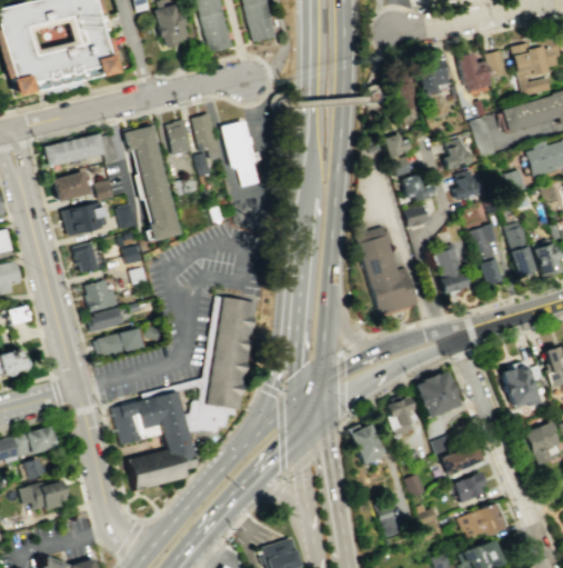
[(0,9),(37,0),(100,0),(103,13),(99,15),(104,38),(110,37),(114,55),(111,55),(116,72),(16,97),(11,78),(8,78),(0,45),(0,29),(2,29),(0,19),(0,9)]
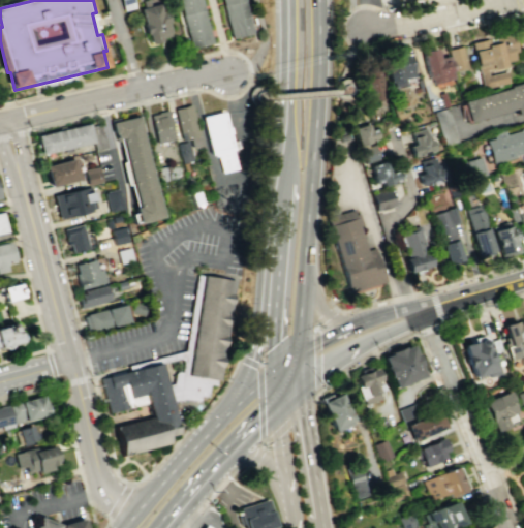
[(183,0),(195,49),(216,43),(205,0),(183,0)]
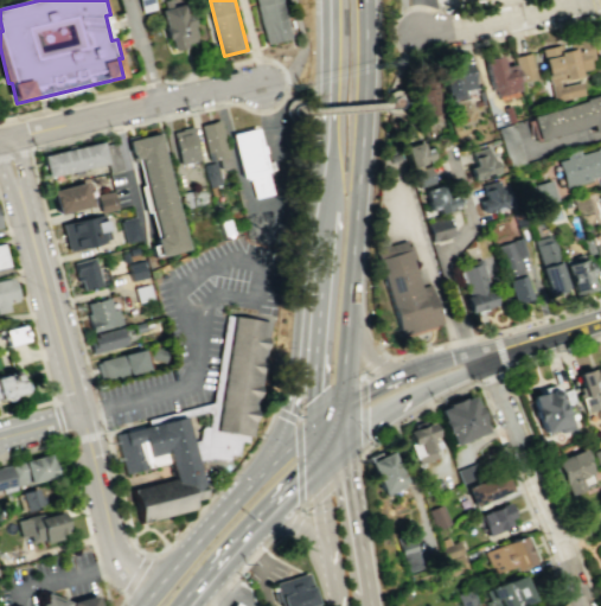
[(269,45),(259,0),(283,0),(293,39),(269,45)]
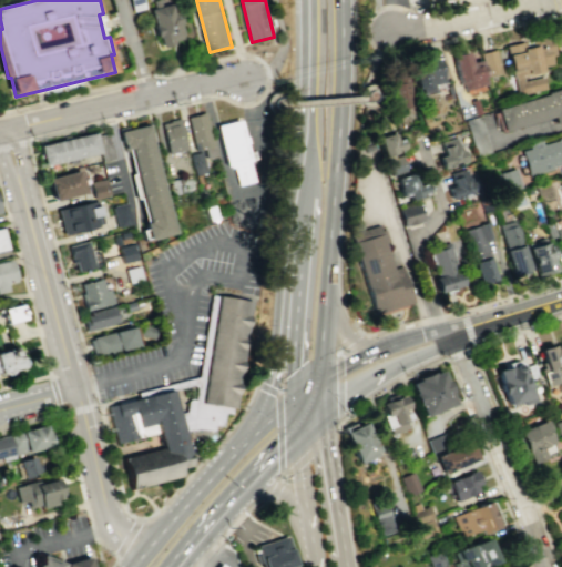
[(154,10),(159,26),(157,27),(161,38),(162,37),(165,48),(177,44),(176,42),(187,39),(183,24),(186,24),(183,12),(179,14),(175,4),(154,10)]
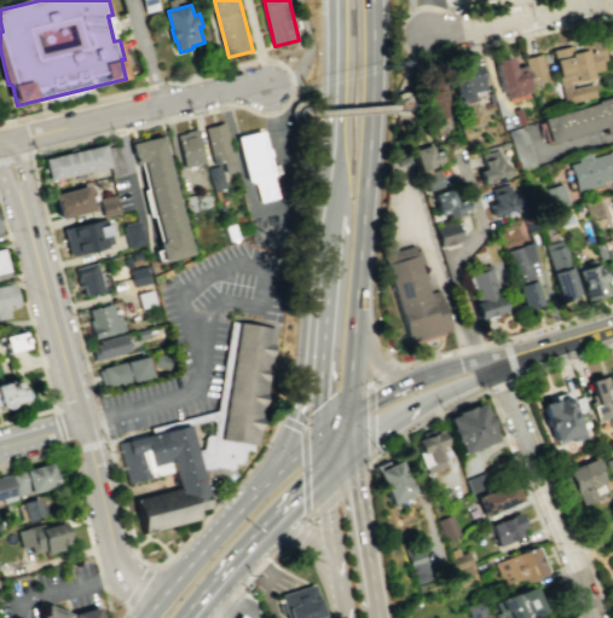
[(580,82),(574,84),(577,91),(597,86),(600,99),(571,107),(565,79),(562,80),(556,51),(577,47),(578,53),(585,52),(584,46),(606,41),(611,63),(606,64),(607,71),(595,75),(596,80),(580,84),(580,82)]
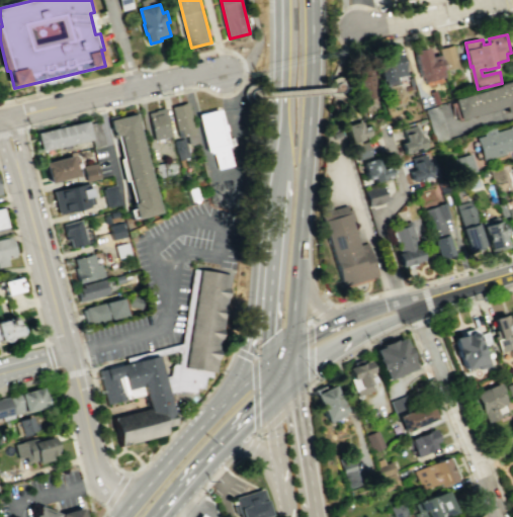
[(443,51),(456,47),(461,68),(448,71),(443,51)]
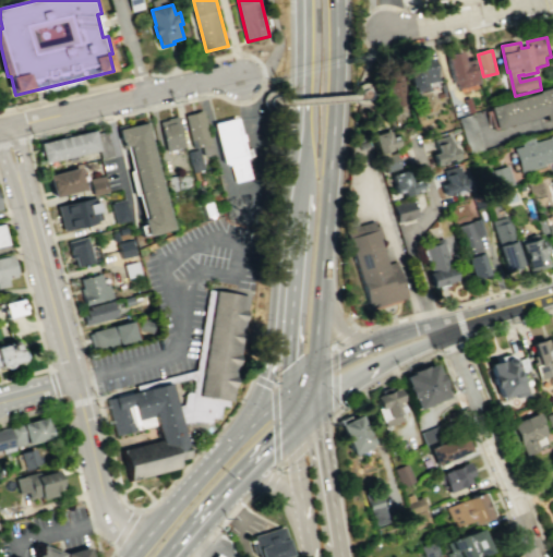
[(449,56),(466,52),(468,62),(478,60),(481,76),(456,82),(449,56)]
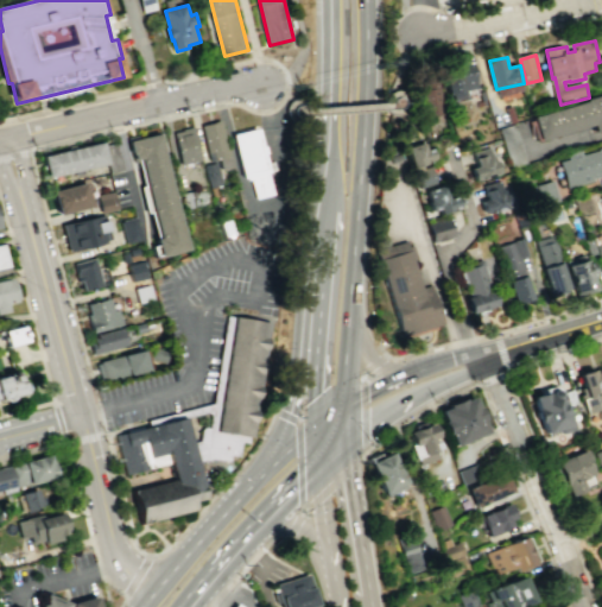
[(454,95),(451,96),(447,70),(475,64),(481,89),(468,93),(469,99),(455,102),(454,95)]
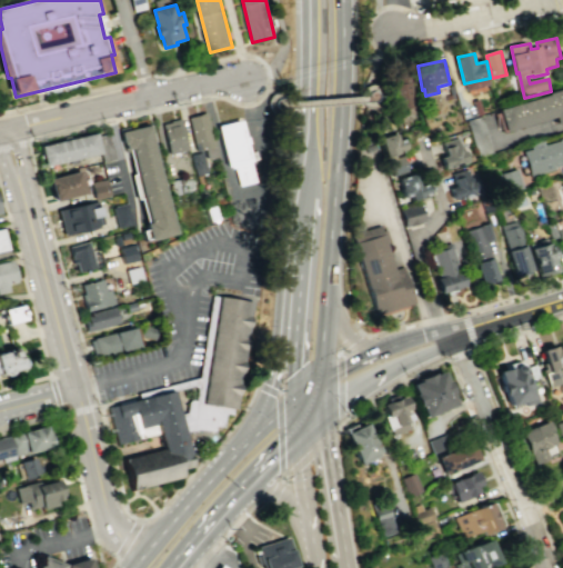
[(400,86),(415,83),(419,102),(403,106),(400,86)]
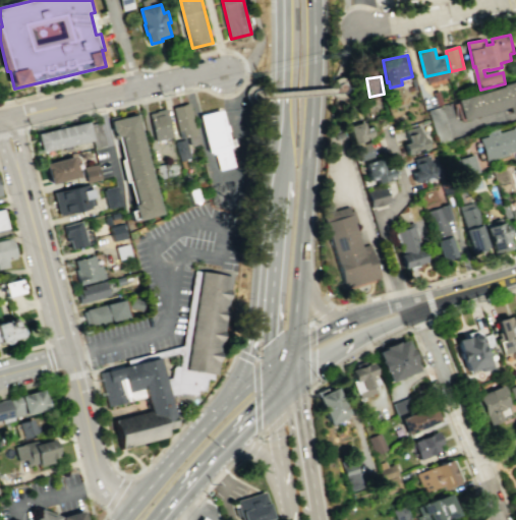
[(515,116),(512,108),(468,121),(461,101),(515,84),(515,116)]
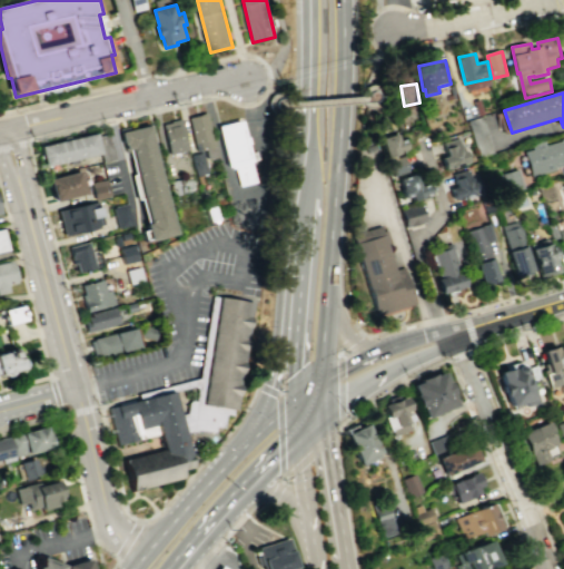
[(193,118),(210,115),(217,146),(200,150),(193,118)]
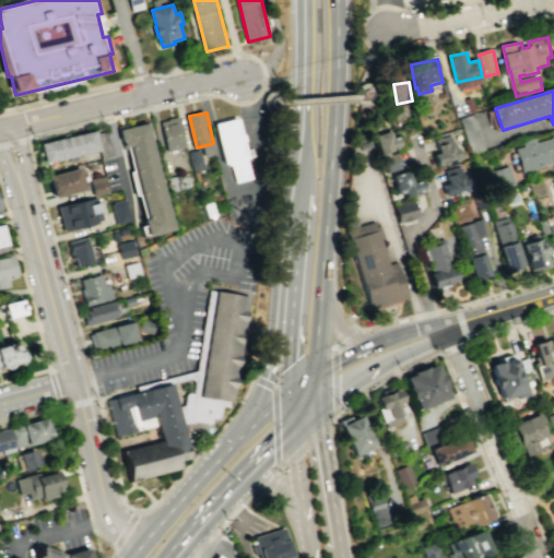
[(474,156),(464,118),(480,115),(490,152),(474,156)]
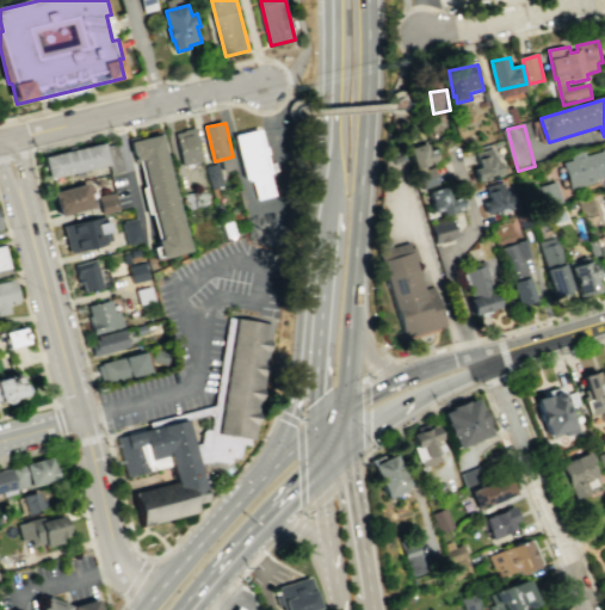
[(263,127),(281,195),(261,199),(255,178),(247,180),(235,134),(263,127)]
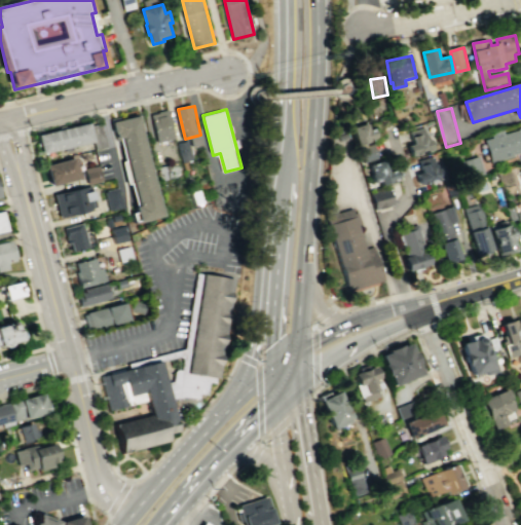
[(154,115),(171,112),(177,140),(160,143),(154,115)]
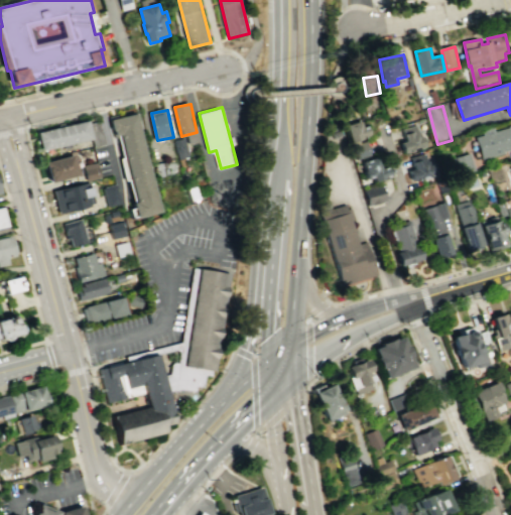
[(139,115),(165,212),(138,219),(112,122),(139,115)]
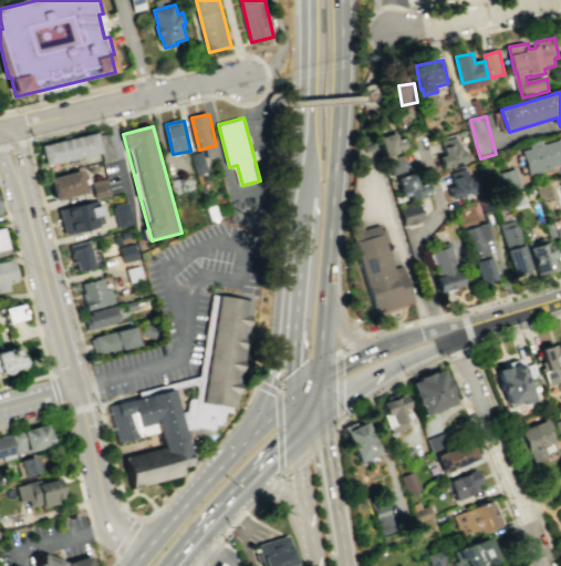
[(43,146),(99,133),(103,154),(48,166),(43,146)]
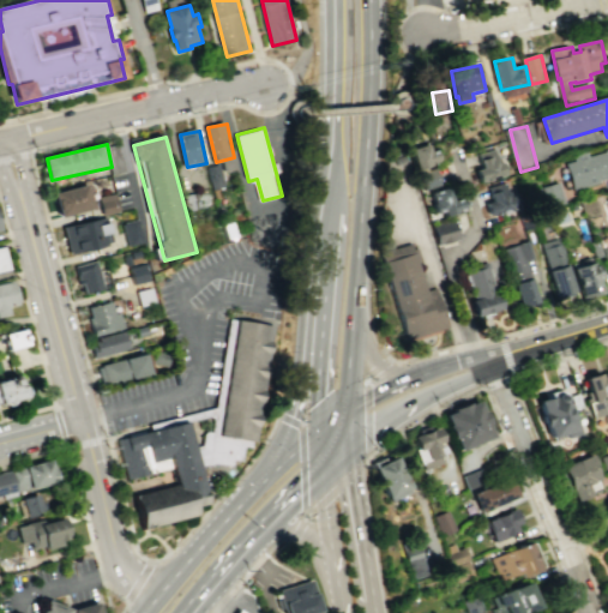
[(122,144),(128,173),(115,176),(108,148),(122,144)]
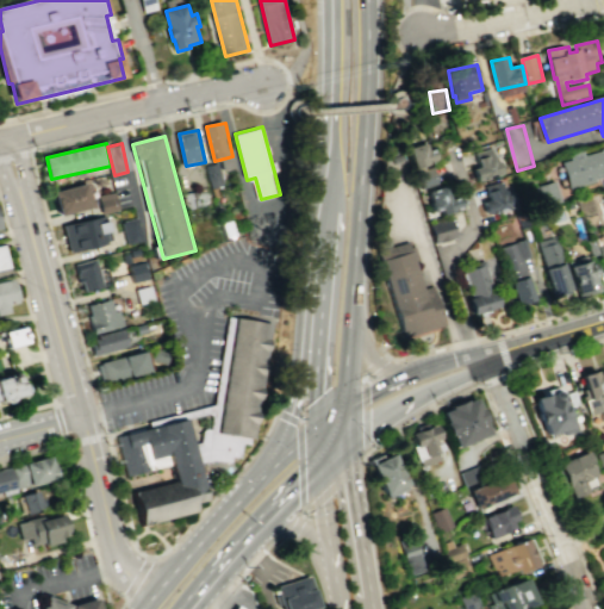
[(435,150),(439,161),(428,165),(429,167),(418,171),(412,150),(428,145),(430,151),(435,150)]
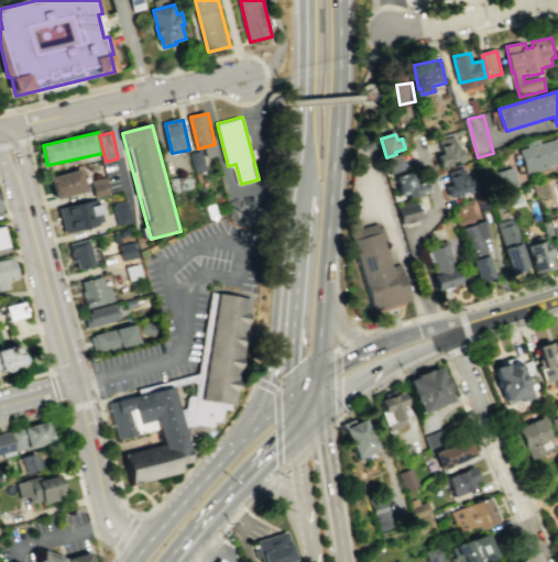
[(442,168),(446,167),(447,168),(467,163),(463,150),(462,151),(459,138),(442,143),(447,156),(439,158),(442,168)]
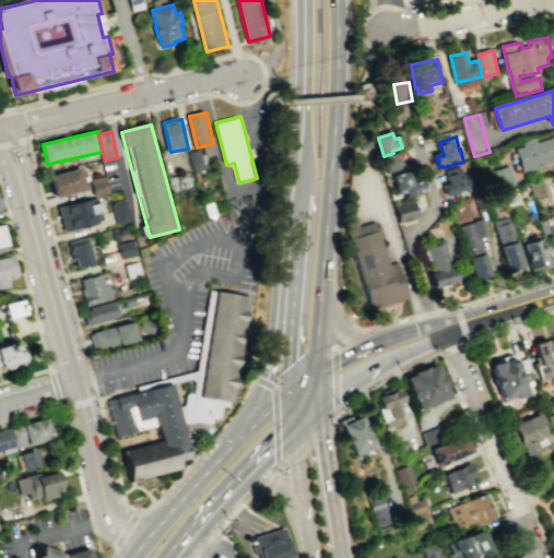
[(528,142),(529,147),(520,150),(527,175),(553,166),(553,140),(541,144),(540,139),(528,142)]
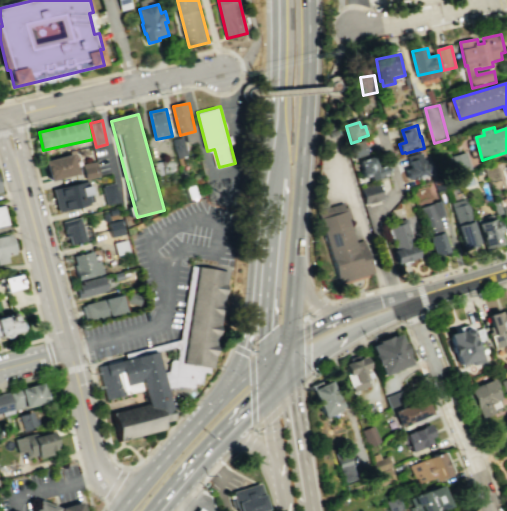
[(176,139),(185,137),(190,154),(180,157),(176,139)]
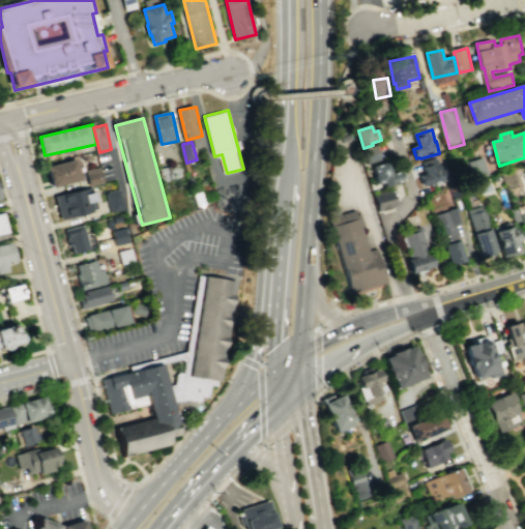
[(370,167),(365,152),(379,148),(383,162),(370,167)]
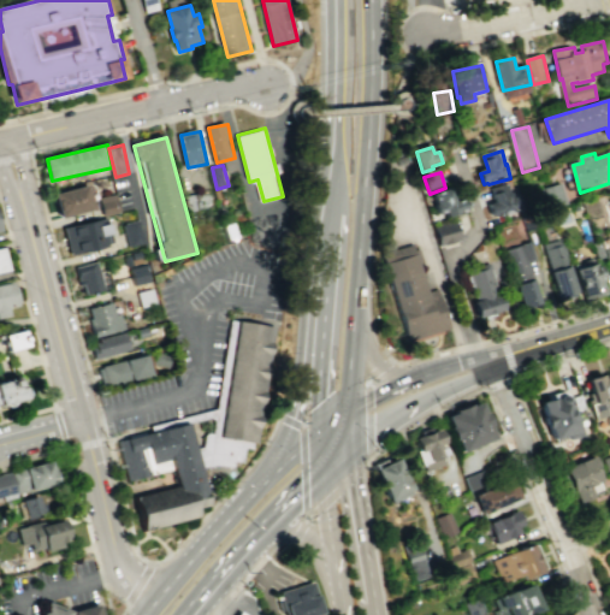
[(546,190),(554,212),(573,206),(567,184),(546,190)]
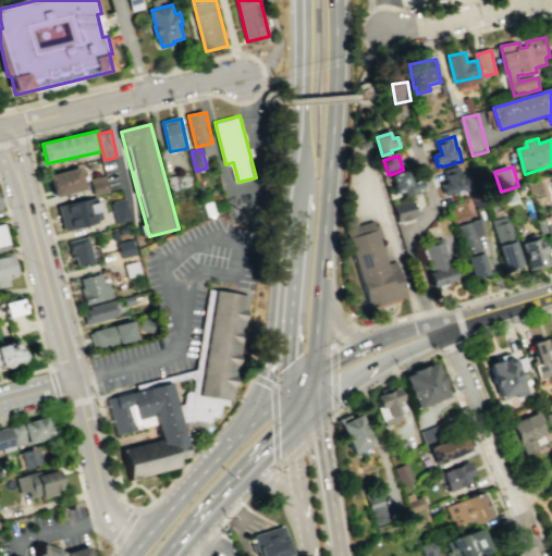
[(464,168),(448,172),(451,185),(444,186),(448,197),(452,196),(452,197),(471,192),(470,190),(471,189),(468,178),(467,180),(464,168)]
